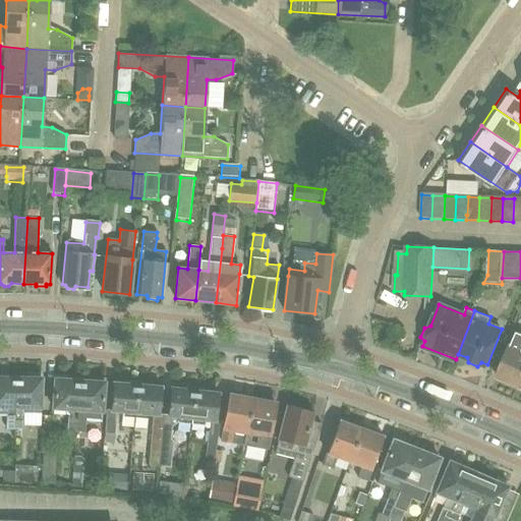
[(520,333),(516,332),(505,358),(497,377),(519,386),(520,382),(520,333)]
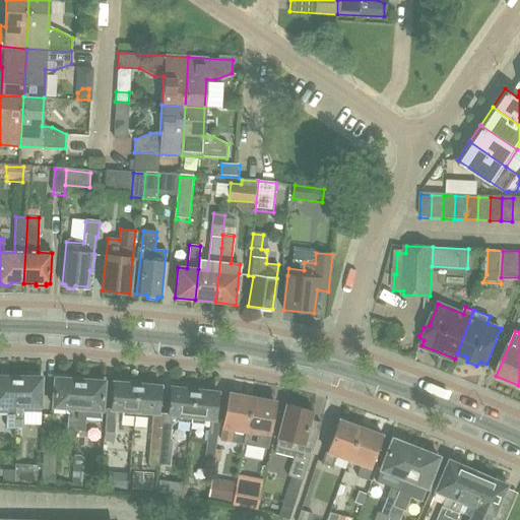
[(0,417),(7,417),(7,428),(15,428),(15,377),(6,376),(6,373),(0,373),(0,417)]
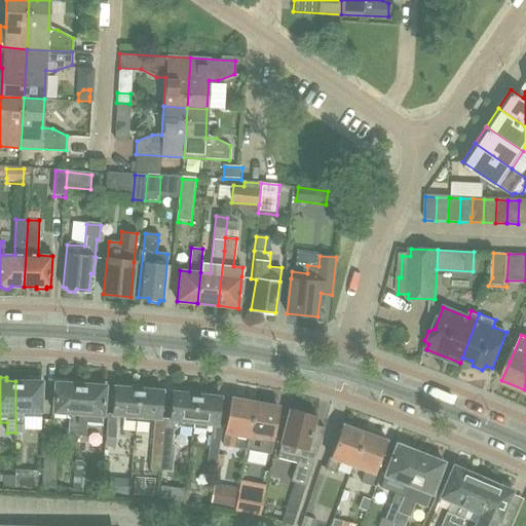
[(24,417),(40,417),(41,378),(26,378),(26,381),(15,381),(15,433),(24,433),(24,417)]
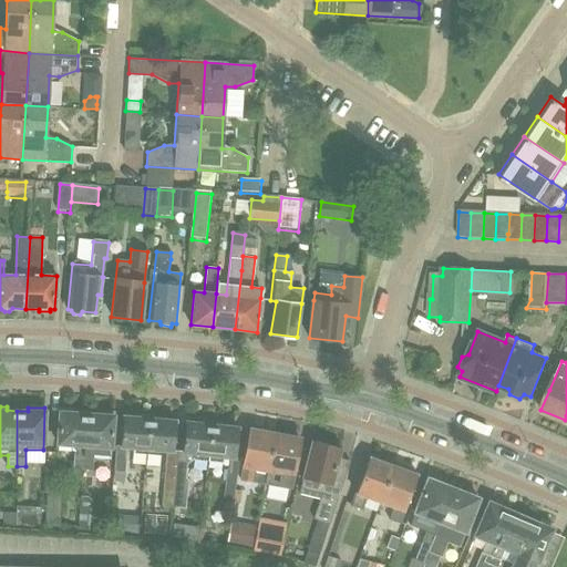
[(83,470),(85,414),(75,413),(75,410),(60,409),(58,444),(72,445),(72,450),(74,450),(73,468),(83,470)]
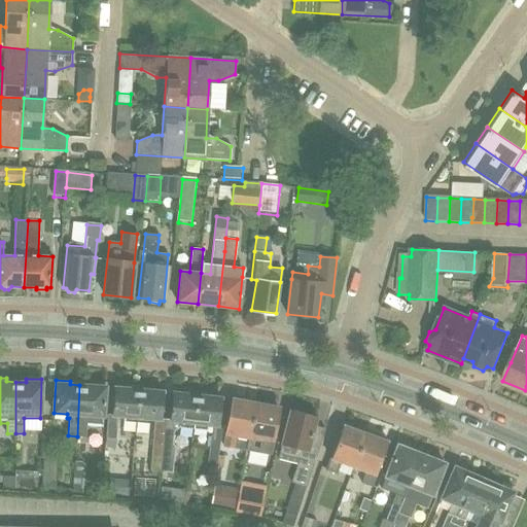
[(104,417),(103,417),(106,383),(91,382),(91,385),(79,385),(77,436),(85,436),(86,426),(104,427),(104,417)]
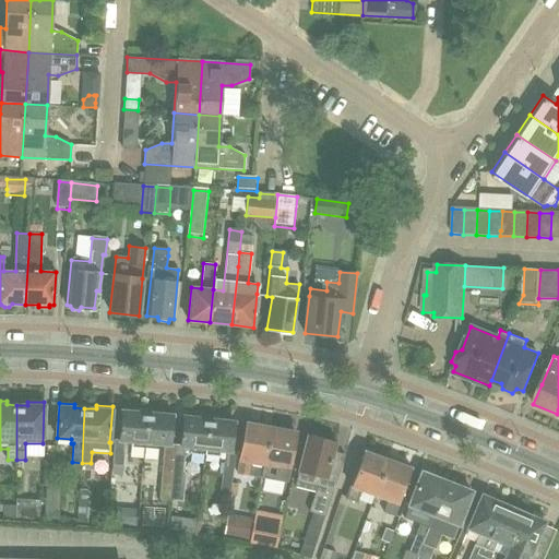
[(144,448),(147,409),(132,408),(132,412),(121,411),(118,440),(115,440),(113,464),(125,465),(126,441),(130,441),(130,447),(144,448)]
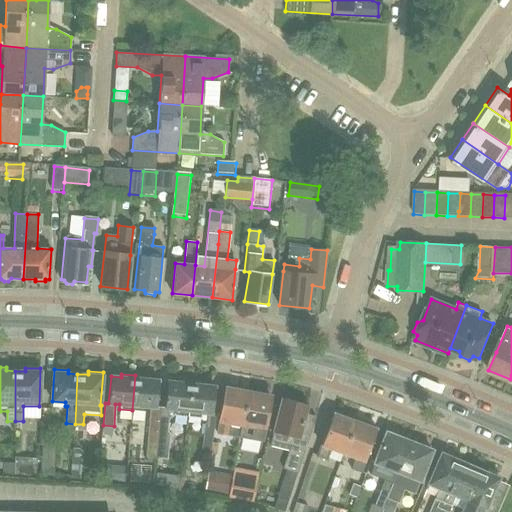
[(161,408),(156,407),(158,380),(148,379),(149,376),(135,375),(132,410),(145,411),(146,406),(151,407),(146,456),(156,457),(161,408)]
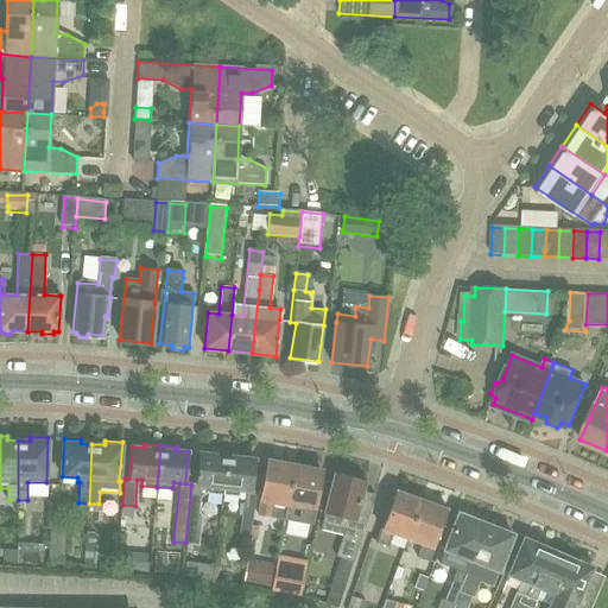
[(223,494),(228,451),(211,450),(210,454),(198,453),(195,485),(191,485),(185,543),(200,545),(206,486),(208,486),(208,492),(223,494)]
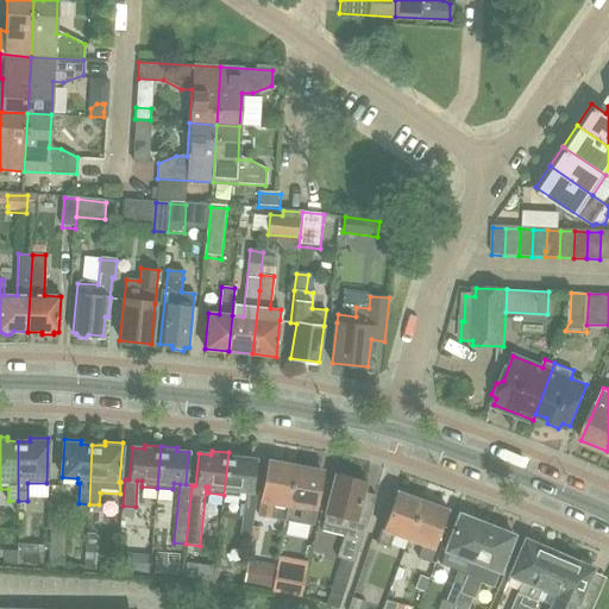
[(258,493),(252,493),(256,459),(244,458),(244,454),(228,452),(224,495),(239,496),(239,491),(246,491),(239,537),(251,539),(258,493)]
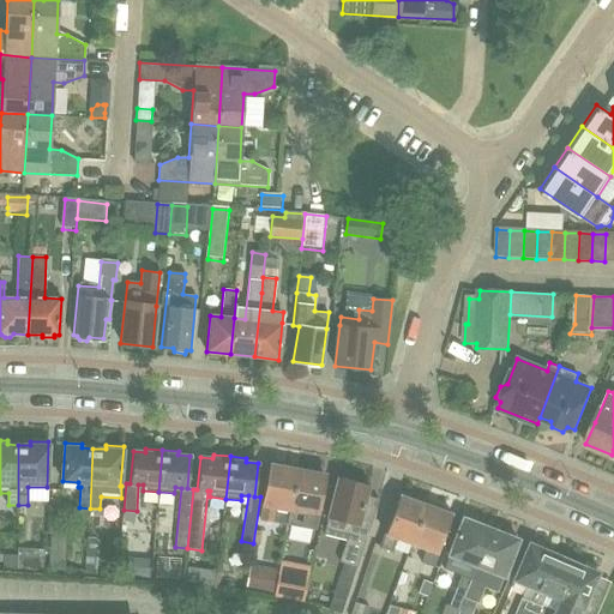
[(288,525),(298,470),(270,465),(263,505),(264,505),(262,521),(288,525)]
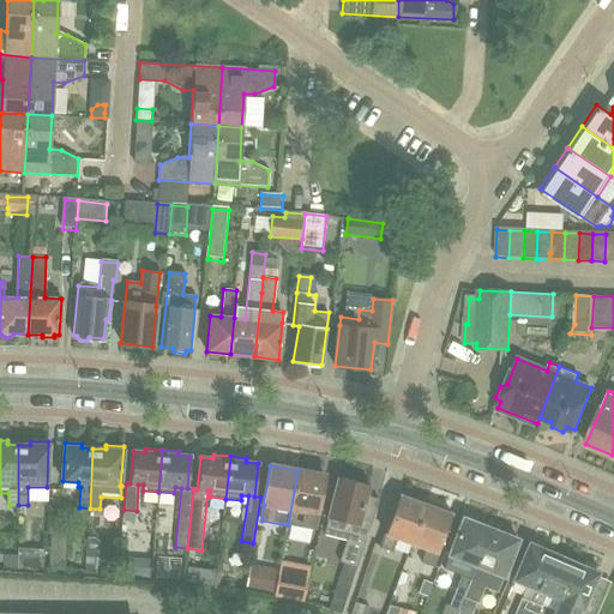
[(288,525),(302,528),(313,530),(317,515),(324,476),(298,470),(288,525)]
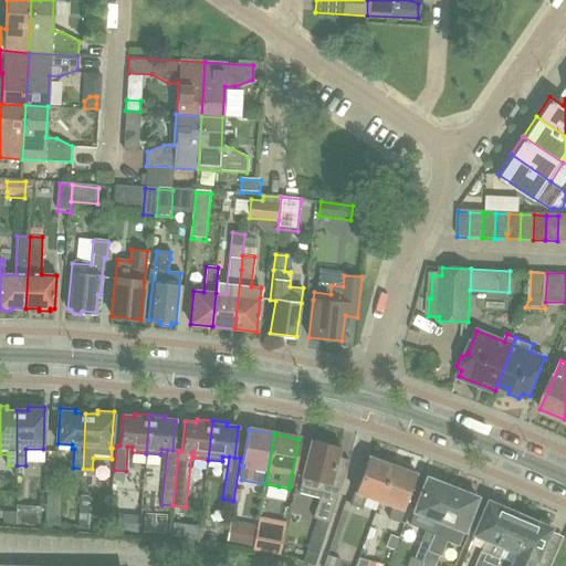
[(312,441),(303,478),(300,493),(320,498),(313,517),(318,520),(328,523),(348,460),(337,457),(339,448),(312,441)]
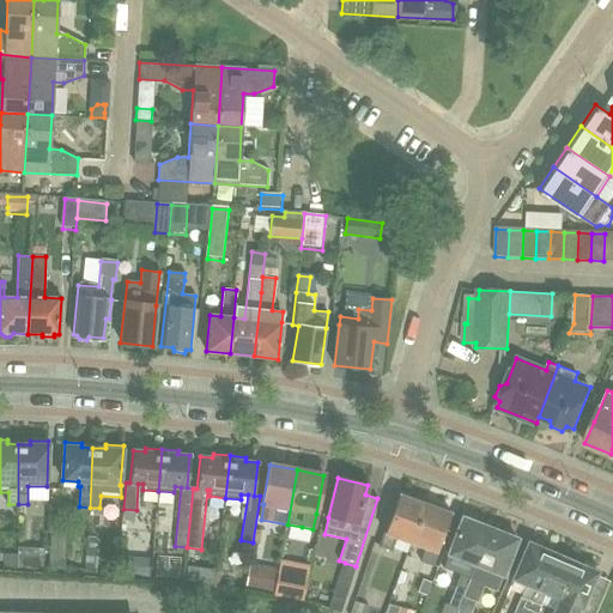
[(410,542),(424,504),(399,495),(384,533),(383,532),(378,545),(392,550),(396,538),(410,542)]
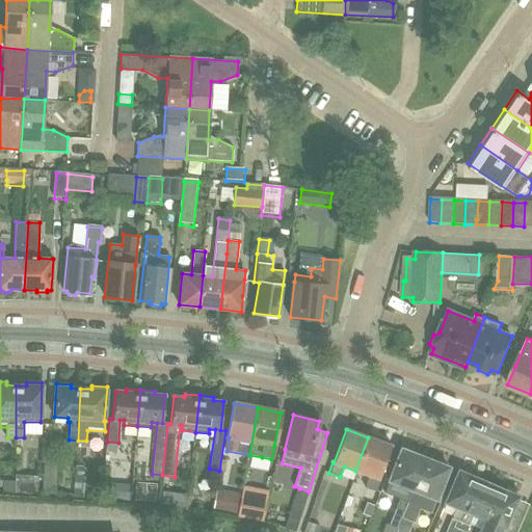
[(368,437),(355,471),(369,476),(365,486),(376,490),(380,479),(379,478),(391,446),(368,437)]
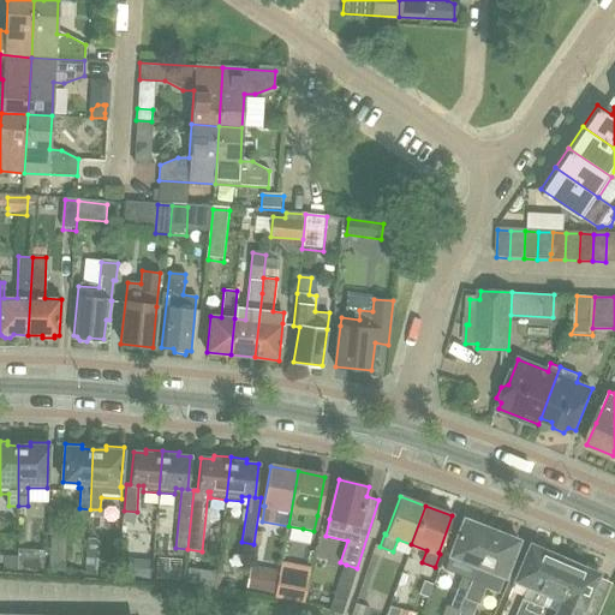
[(477,567),(491,531),(478,525),(479,521),(469,518),(467,521),(464,520),(449,556),(463,561),(477,567)]
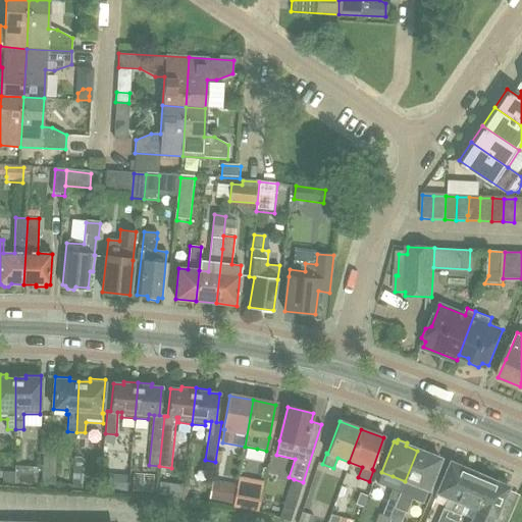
[(404,521),(418,486),(428,490),(440,459),(436,458),(438,455),(429,451),(427,454),(417,451),(405,481),(392,516),(404,521)]
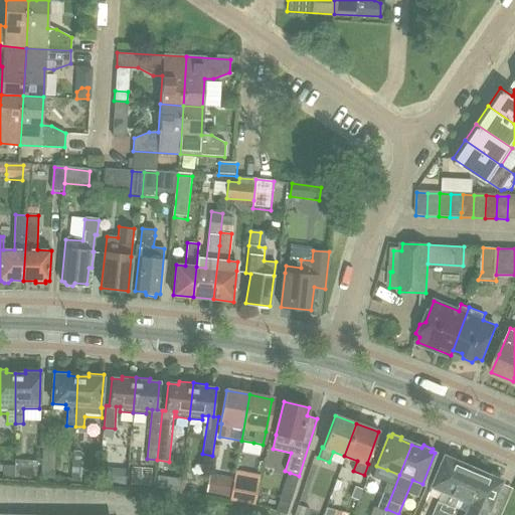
[(55,447),(42,447),(40,477),(54,478),(55,447)]
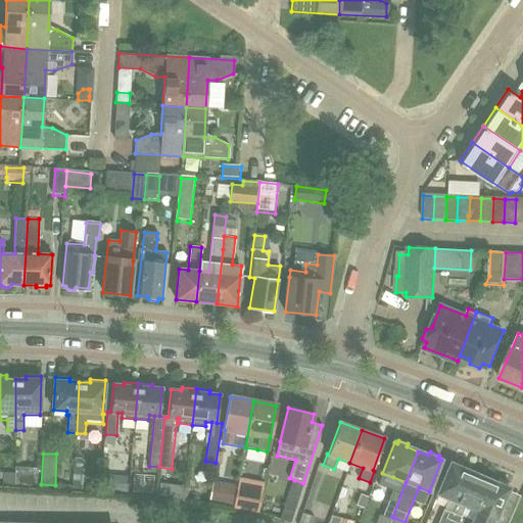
[(79,459),(75,459),(72,490),(82,491),(84,462),(79,459)]
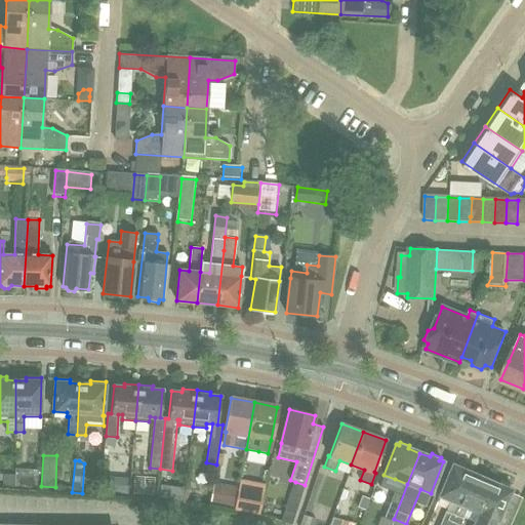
[(450,524),(474,472),(471,470),(470,473),(465,471),(466,468),(454,463),(440,496),(451,500),(440,524),(450,524)]
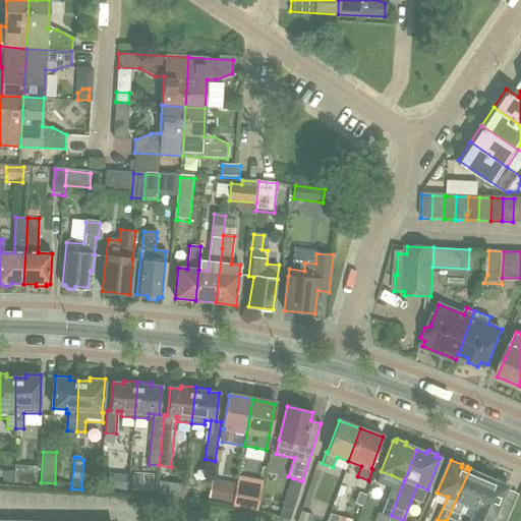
[(38,466),(15,465),(15,471),(15,483),(37,483),(38,466)]
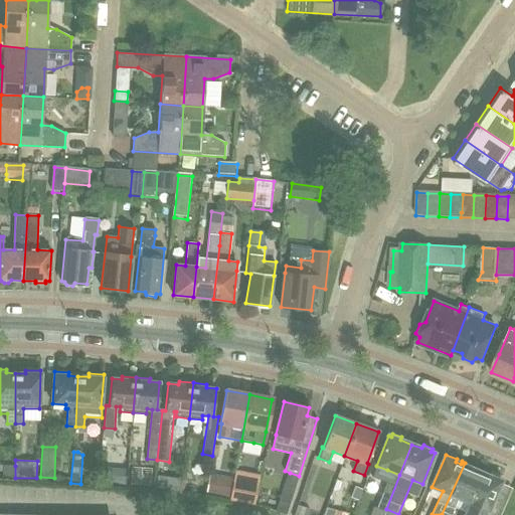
[(464,512),(483,470),(472,466),(471,468),(466,466),(467,464),(465,463),(442,514),(452,514),(455,508),(464,512)]
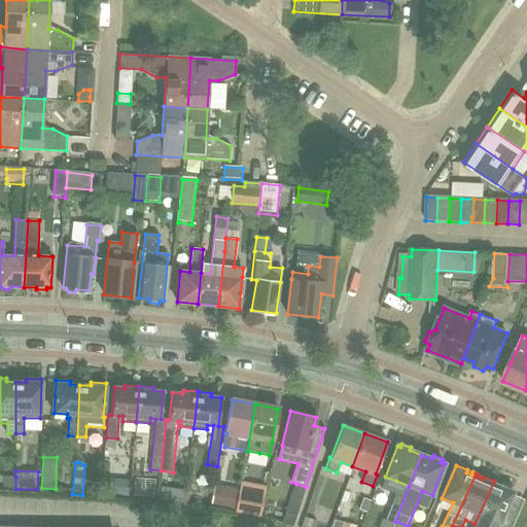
[(1,477),(1,489),(15,489),(15,477),(1,477)]
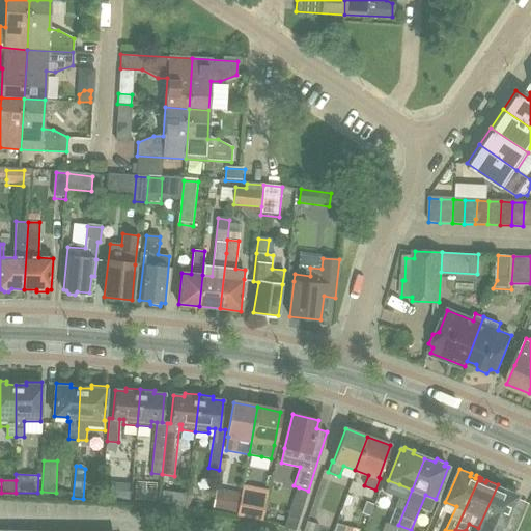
[(498,484),(478,528),(477,530),(487,530),(492,522),(503,526),(518,493),(505,487),(504,491),(499,488),(500,485),(498,484)]
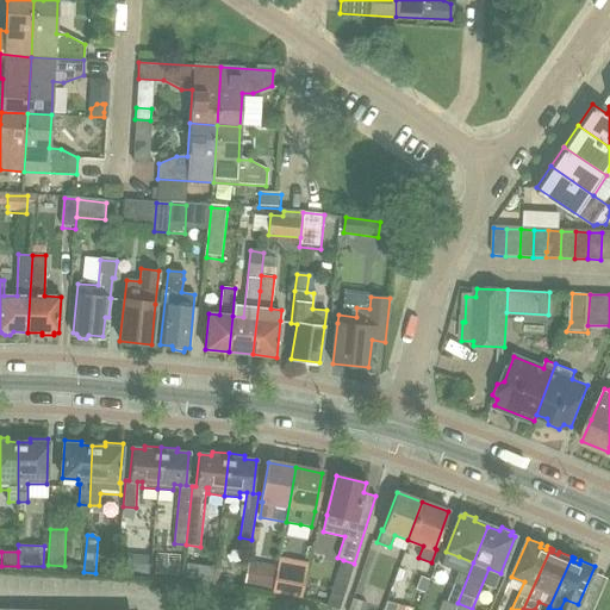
[(332,591),(343,595),(350,572),(340,568),(332,591)]
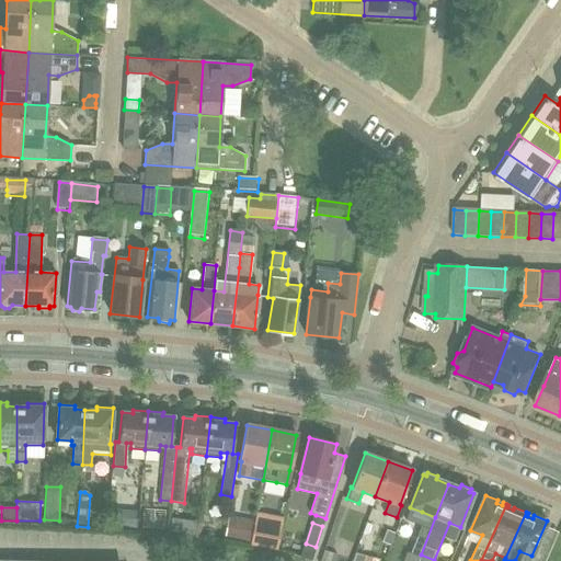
[(250,545),(276,550),(279,530),(254,526),(250,545)]
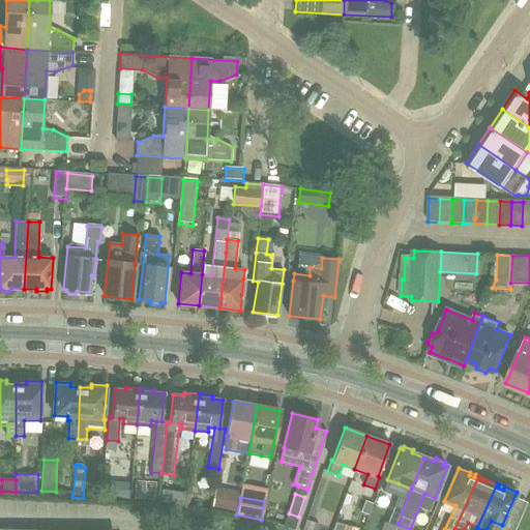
[(316,523),(306,520),(302,529),(317,529),(319,524),(316,523)]
